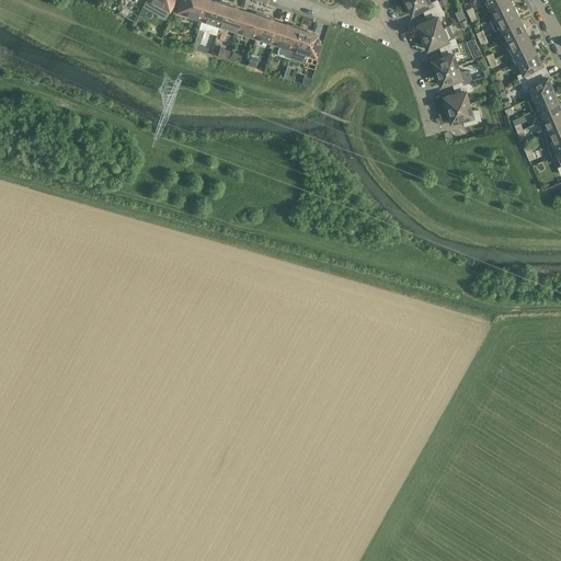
[(146,0),(144,7),(158,14),(162,6),(170,10),(175,0),(146,0)]
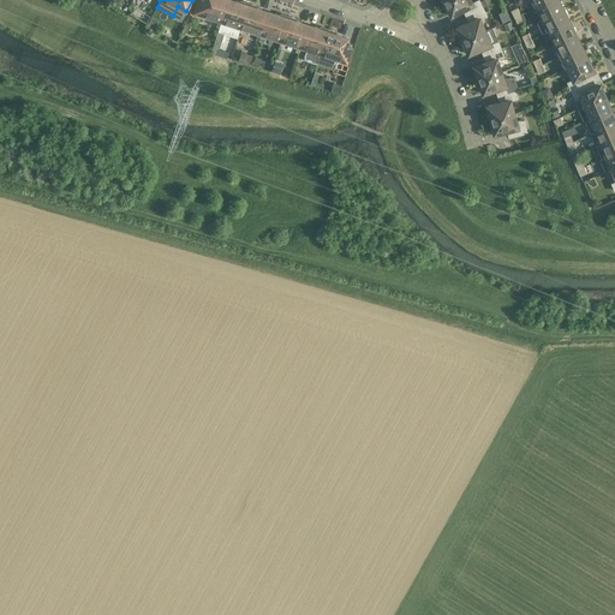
[(221,22),(227,0),(198,0),(195,13),(221,22)]
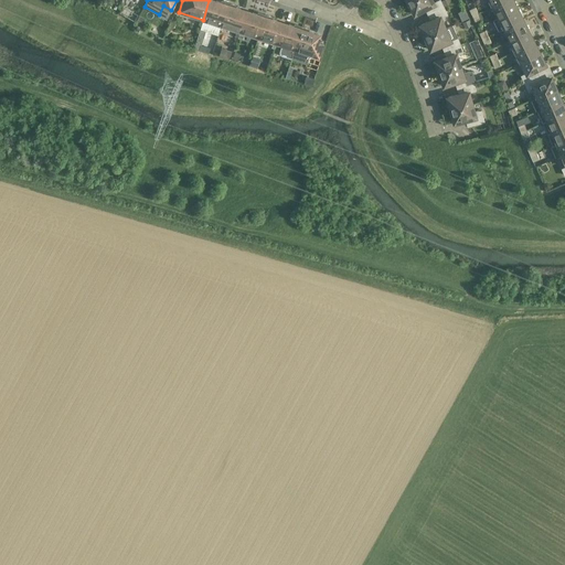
[(211,0),(209,0),(203,20),(204,20),(201,30),(219,35),(221,25),(222,25),(230,2),(222,0),(222,2),(216,0),(216,1),(211,0)]
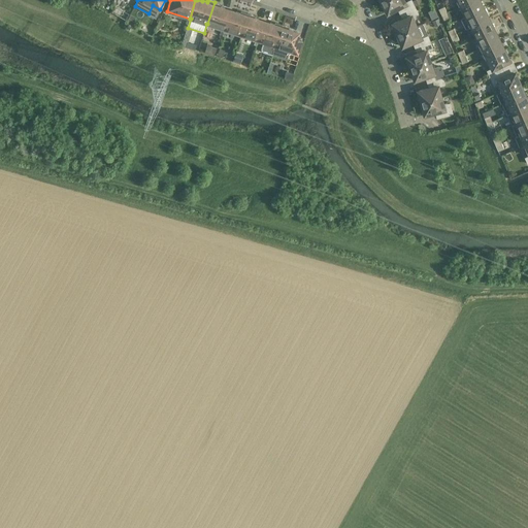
[(409,0),(405,2),(404,0),(385,0),(382,2),(388,12),(400,6),(403,11),(415,6),(411,0),(409,0)]
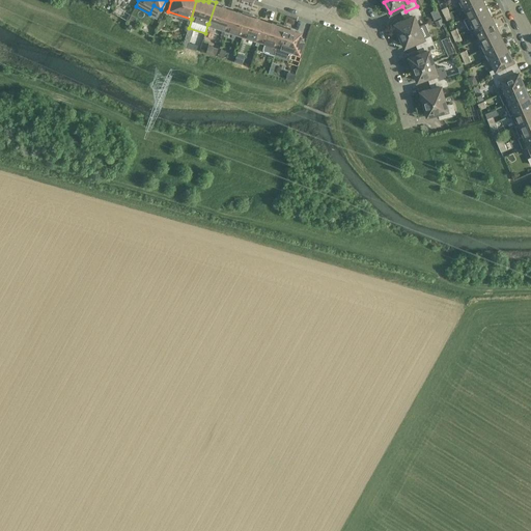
[(482,0),(473,0),(464,5),(469,16),(486,7),(482,0)]
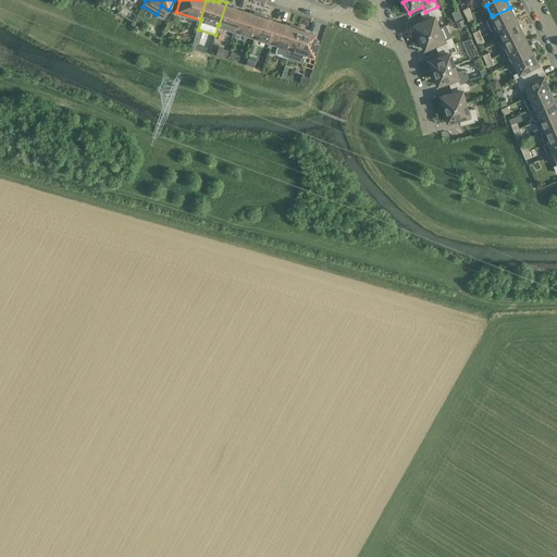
[(226,2),(219,25),(236,32),(243,11),(237,10),(237,8),(232,7),(233,4),(226,2)]
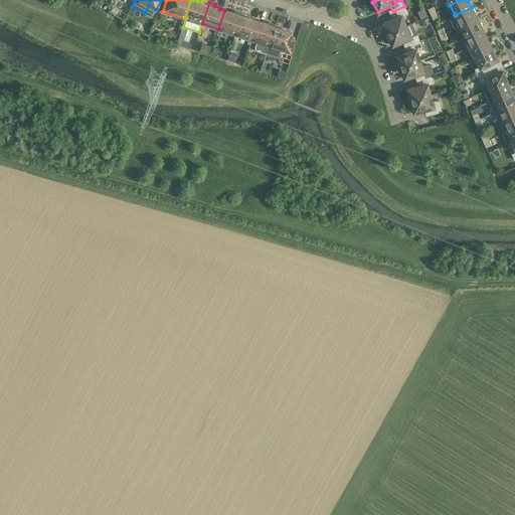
[(404,6),(393,11),(396,17),(383,22),(388,33),(406,25),(402,15),(407,12),(404,6)]
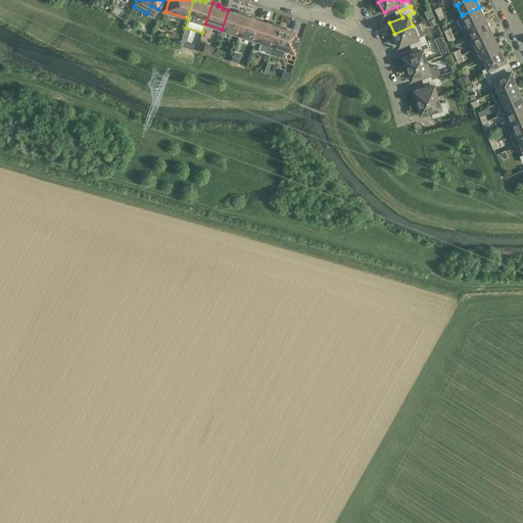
[(484,17),(479,7),(462,15),(457,18),(462,28),(467,26),(484,17)]
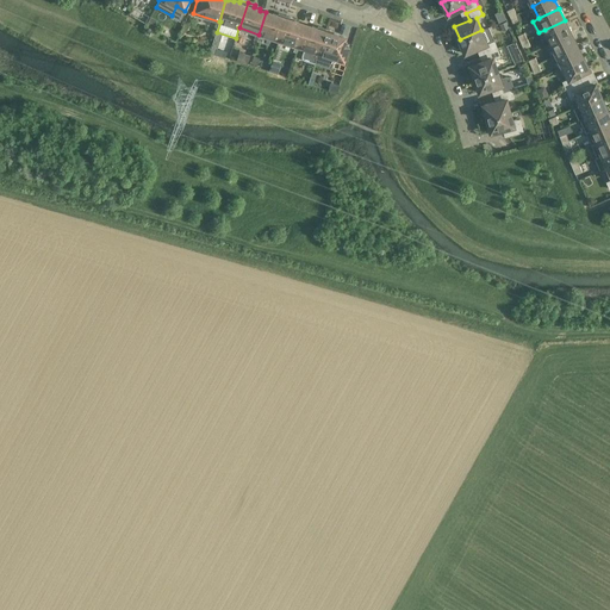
[(259,35),(279,41),(287,16),(279,13),(279,14),(273,13),(273,14),(266,12),(259,35)]
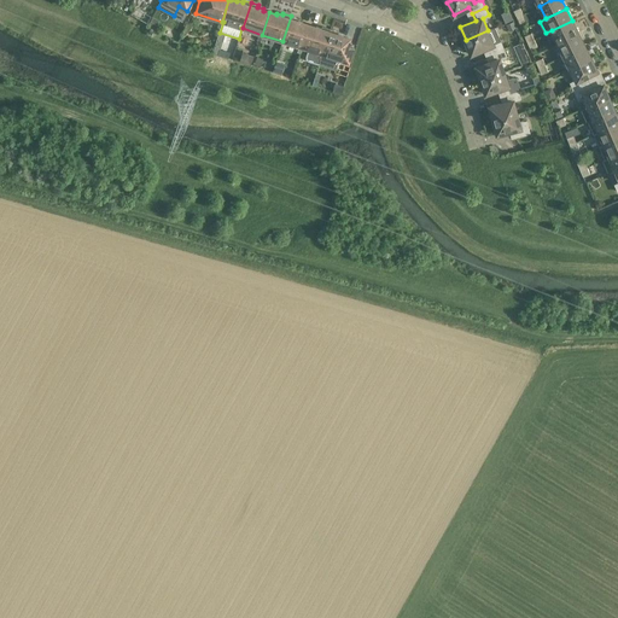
[(291,16),(283,41),(302,47),(309,25),(303,23),(303,22),(297,21),(298,18),(291,16)]
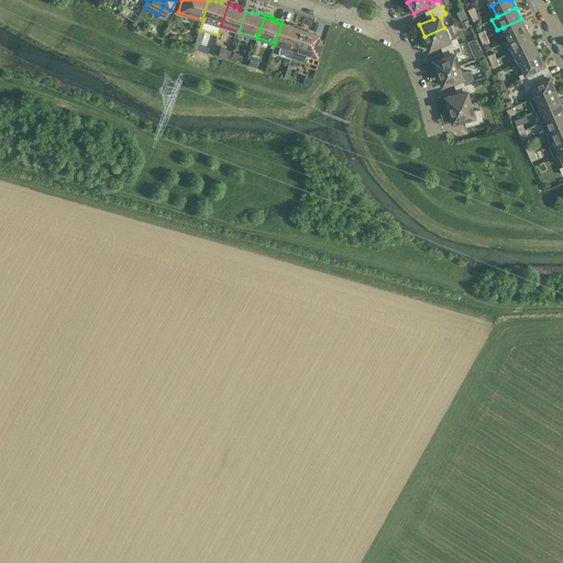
[(503,28),(497,30),(499,35),(505,33),(508,39),(527,30),(521,19),(503,28)]
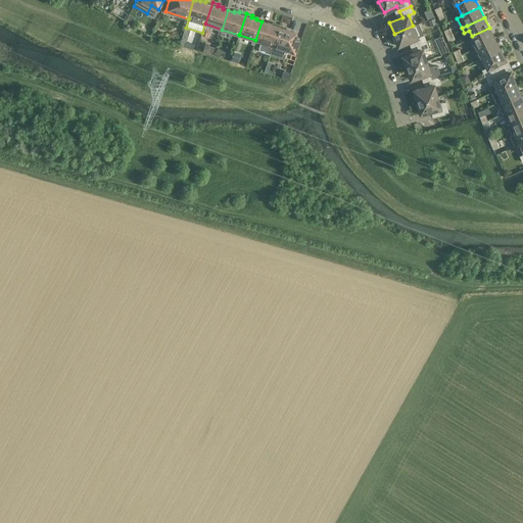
[(434,18),(428,20),(430,27),(437,24),(434,18)]
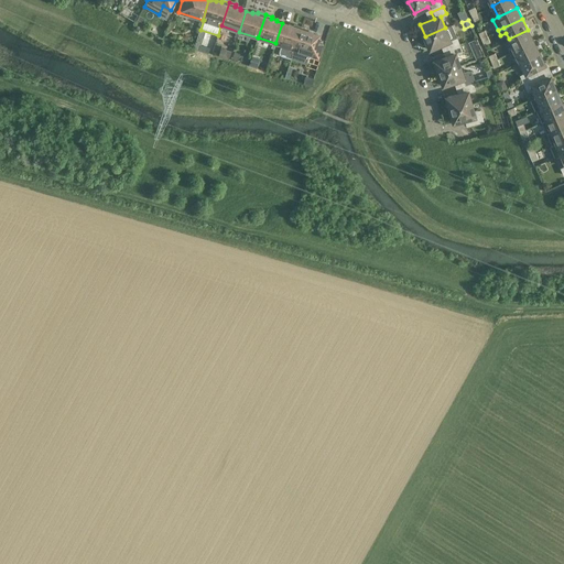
[(289,25),(282,23),(275,43),(282,45),(280,51),(280,52),(281,53),(281,54),(282,54),(282,55),(291,57),(302,26),(294,24),(294,25),(289,24),(289,25)]
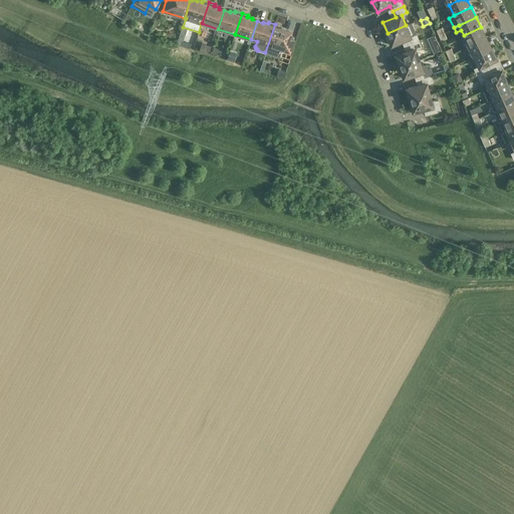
[(275,24),(265,52),(279,57),(282,49),(290,52),(294,39),(289,37),(290,32),(285,30),(285,29),(280,27),(281,26),(275,24)]
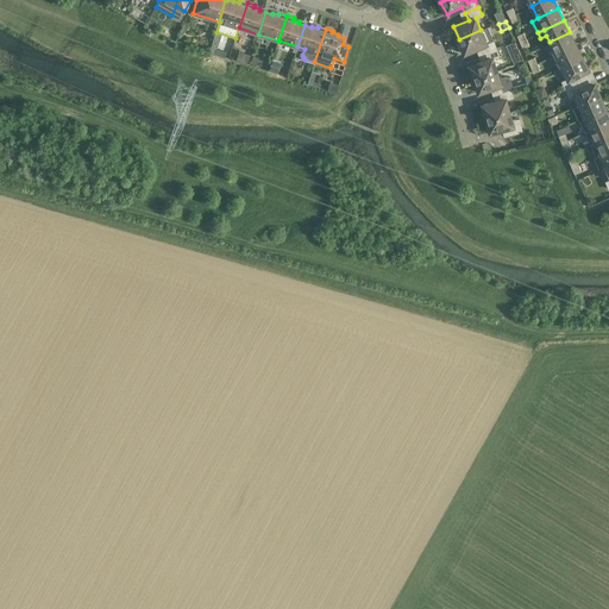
[(479,46),(482,52),(496,48),(491,36),(484,37),(481,30),(459,39),(465,52),(479,46)]
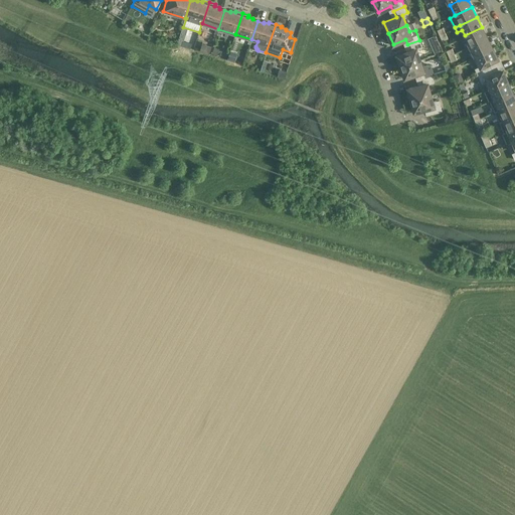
[(440,35),(446,32),(443,27),(438,29),(440,35)]
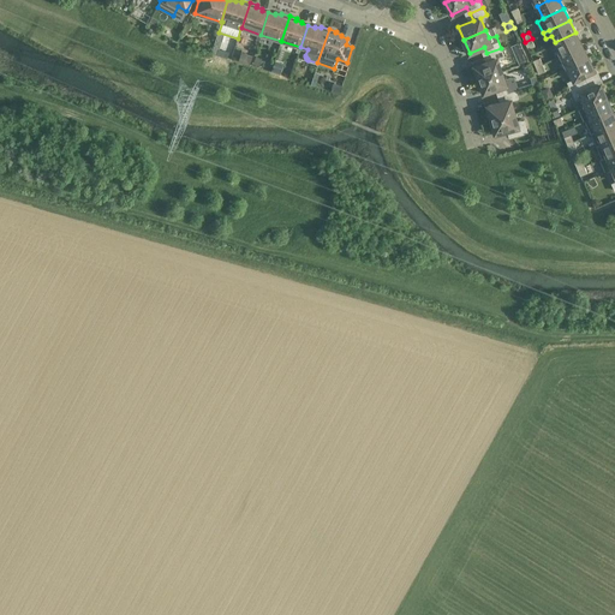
[(581,45),(575,33),(555,42),(561,55),(581,45)]
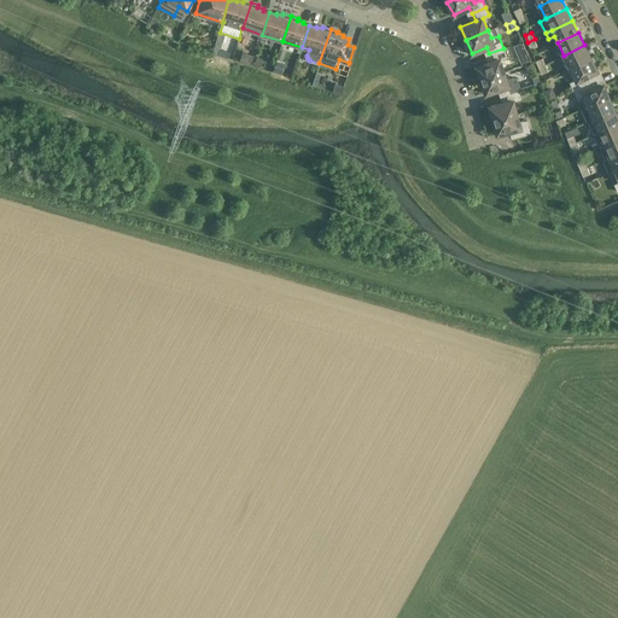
[(217,39),(213,53),(217,54),(219,50),(220,50),(223,40),(217,39)]
